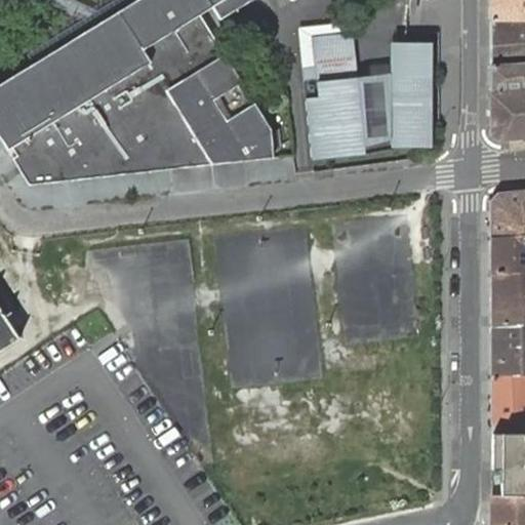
[(95,26),(0,84),(0,142),(6,153),(12,149),(17,156),(10,160),(27,185),(273,159),(271,130),(254,104),(251,106),(239,85),(242,84),(225,54),(220,57),(217,52),(221,50),(200,15),(212,8),(219,19),(252,0),(137,0),(110,17),(95,26)]
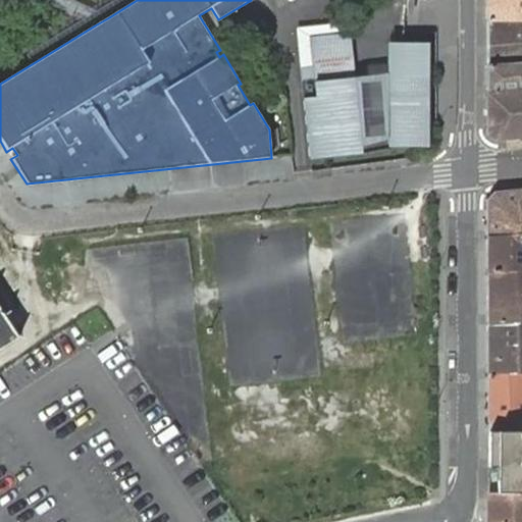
[(109,17),(71,0),(38,0),(95,25),(109,17)]
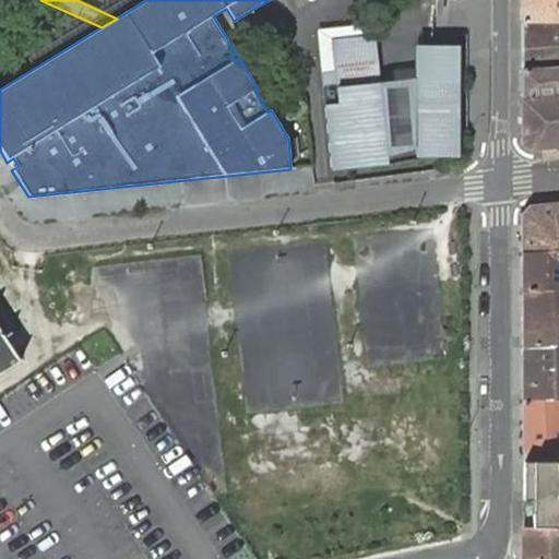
[(558,0),(521,0),(521,21),(558,21),(558,0)]
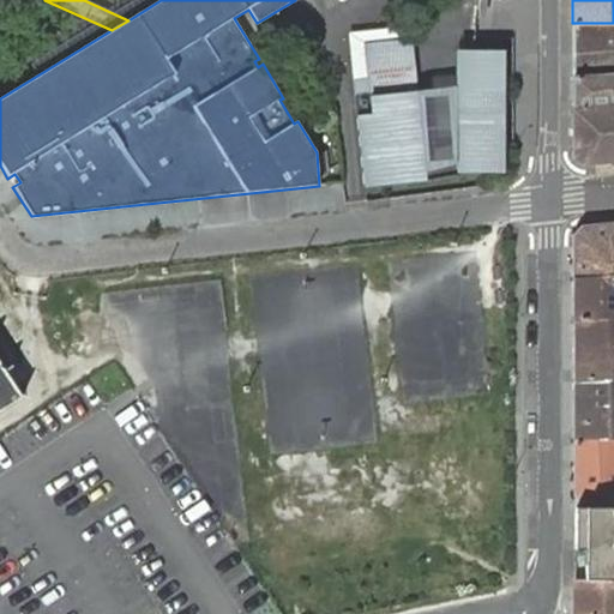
[(613,23),(572,23),(572,77),(572,79),(611,76),(611,74),(611,73),(611,72),(611,71),(612,71),(612,70),(612,68),(613,66),(613,65),(613,23)]
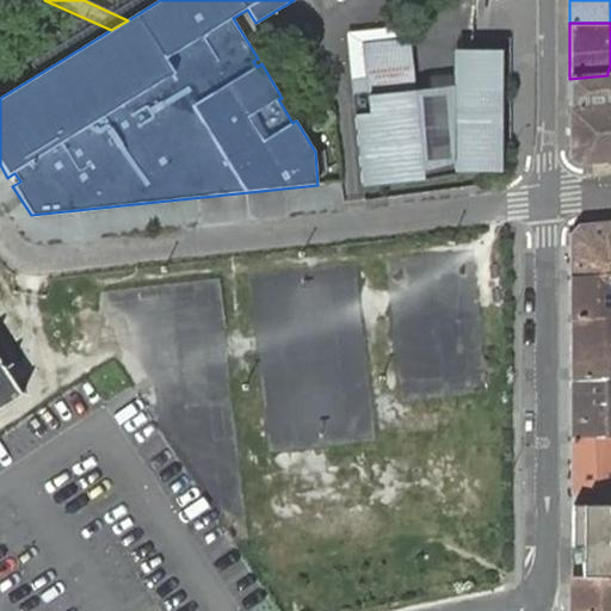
[(409,38),(363,43),(365,76),(351,78),(362,186),(424,179),(424,171),(415,88),(409,38)]
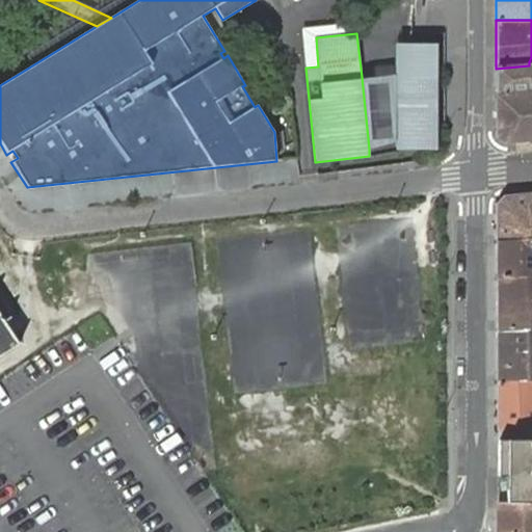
[(437,43),(397,43),(397,74),(397,140),(397,151),(439,151),(437,43)]
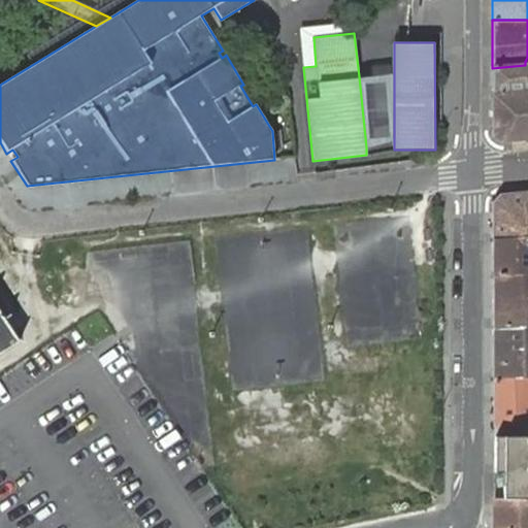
[(527,56),(527,57),(526,59),(526,60),(526,61),(525,61),(525,62),(525,63),(525,64),(525,65),(492,68),(492,94),(527,89),(527,56)]
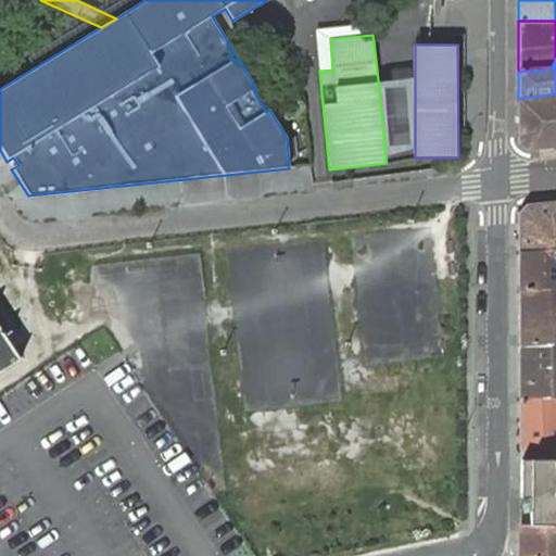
[(415,77),(378,80),(386,155),(415,147),(415,77)]
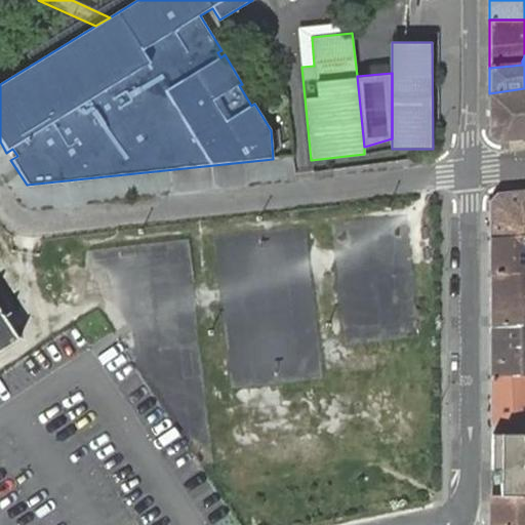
[(496,142),(524,138),(524,88),(489,93),(489,135),(496,142)]
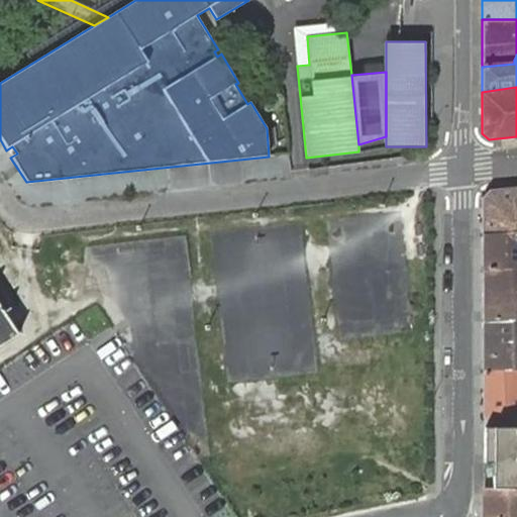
[(516,231),(516,188),(490,191),(483,198),(483,234),(516,231)]
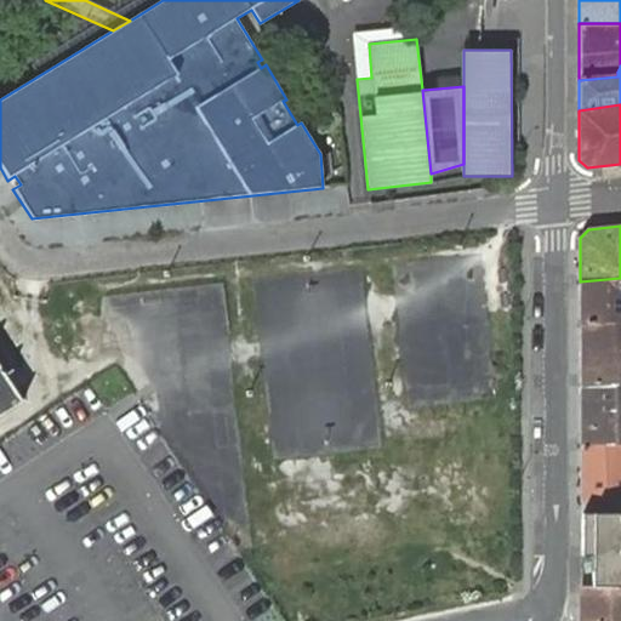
[(620,278),(580,281),(580,324),(620,320),(620,278)]
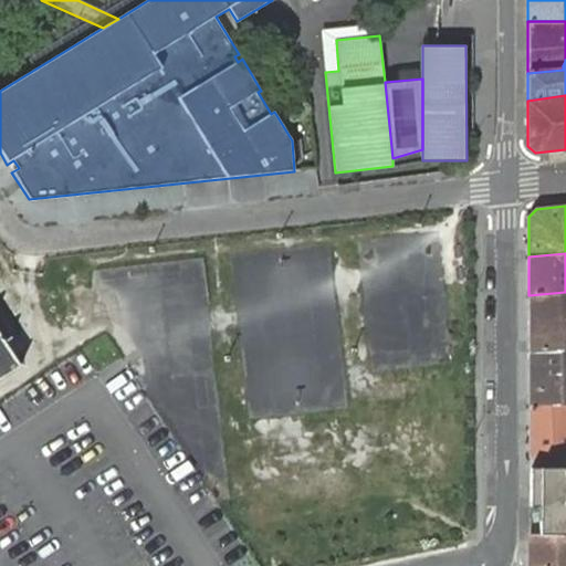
[(565,348),(565,292),(528,295),(528,352),(565,348)]
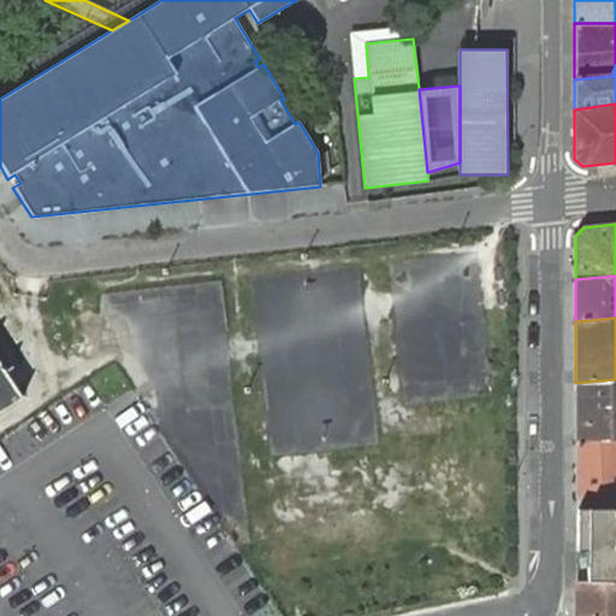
[(0,412),(22,398),(0,365),(0,412)]
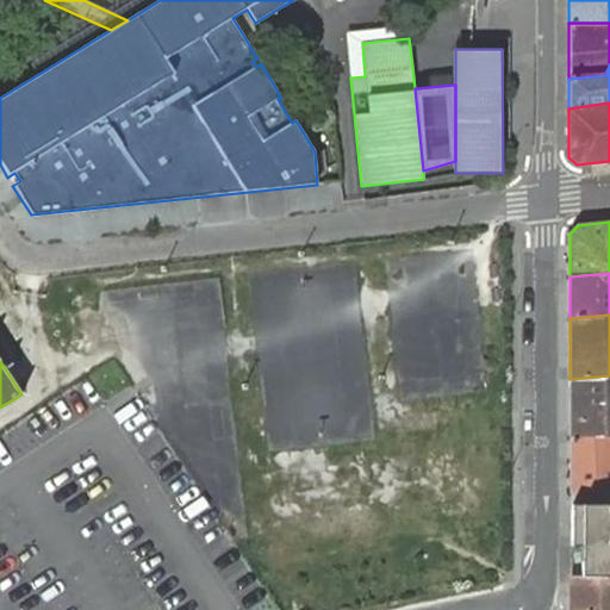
[(609,375),(570,379),(570,440),(609,435),(609,375)]
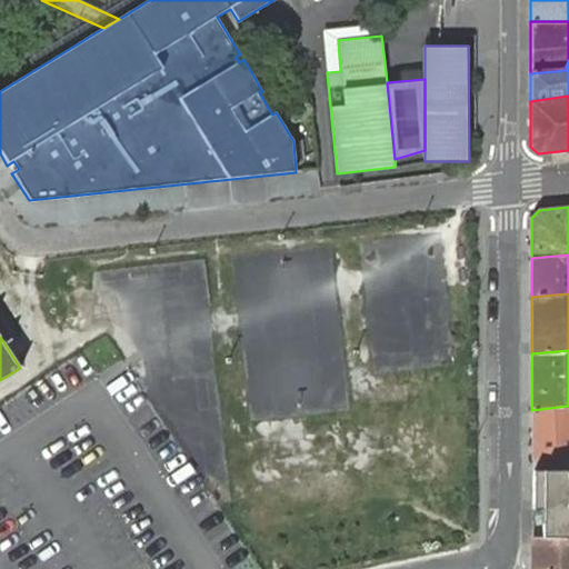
[(568,406),(531,410),(531,460),(568,456),(568,406)]
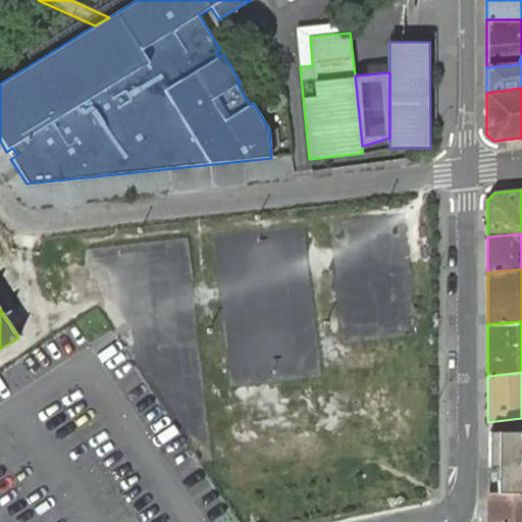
[(521,431),(521,418),(487,422),(487,431),(521,431)]
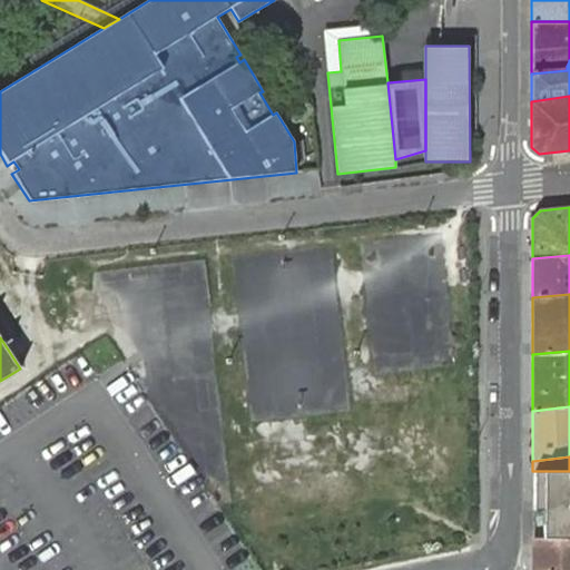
[(569,471),(532,471),(533,508),(533,538),(569,537),(569,471)]
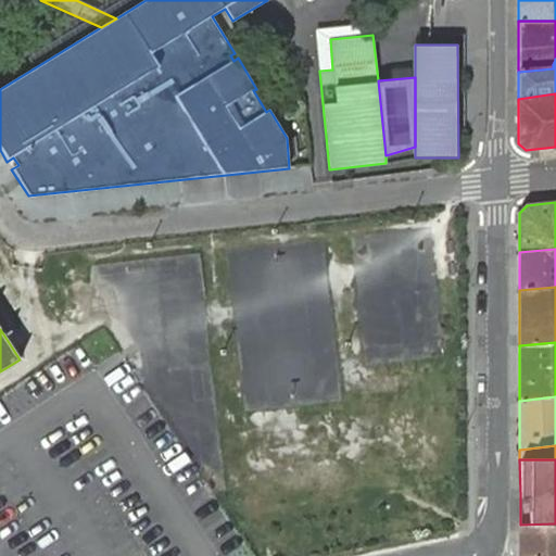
[(555,555),(555,523),(520,525),(519,555),(555,555)]
